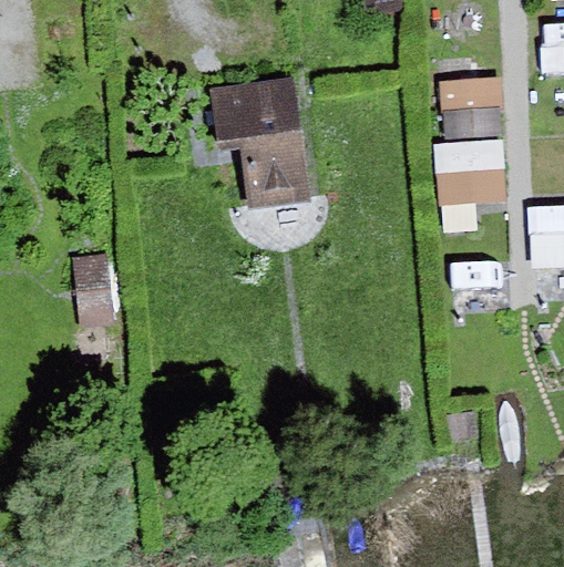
[(563,74),(563,11),(525,12),(524,75),(563,74)]
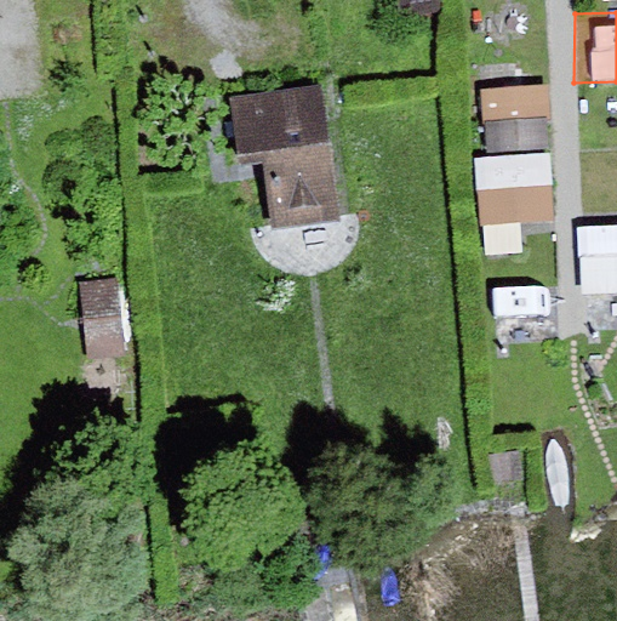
[(481,86),(485,152),(549,148),(546,83),(481,86)]
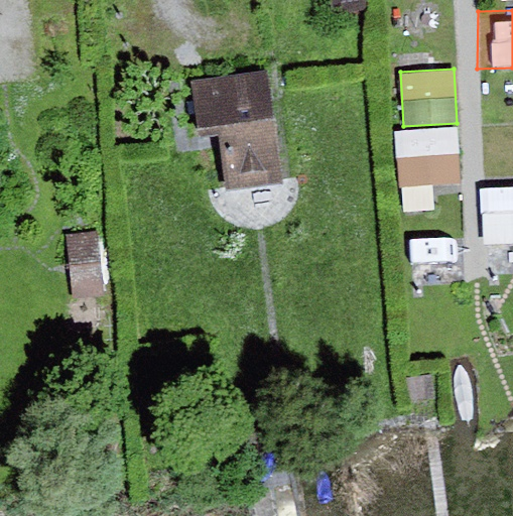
[(284,190),(268,80),(178,93),(186,150),(212,147),(219,200),(284,190)]
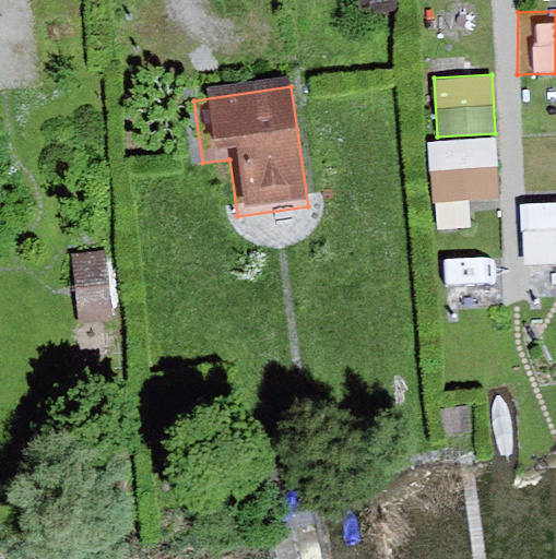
[(433,205),(499,201),(495,138),(428,142),(433,205)]
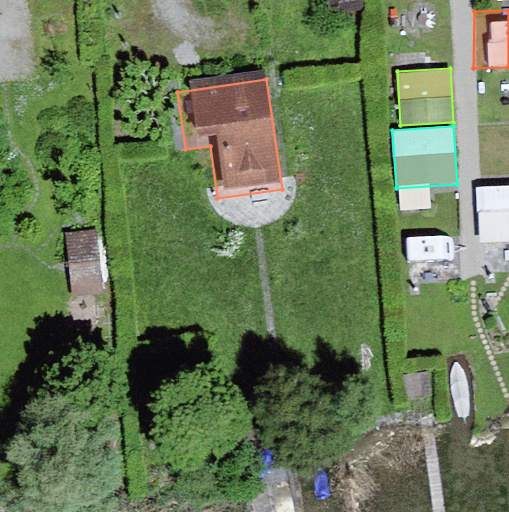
[(508,185),(477,187),(479,244),(508,242),(508,185)]
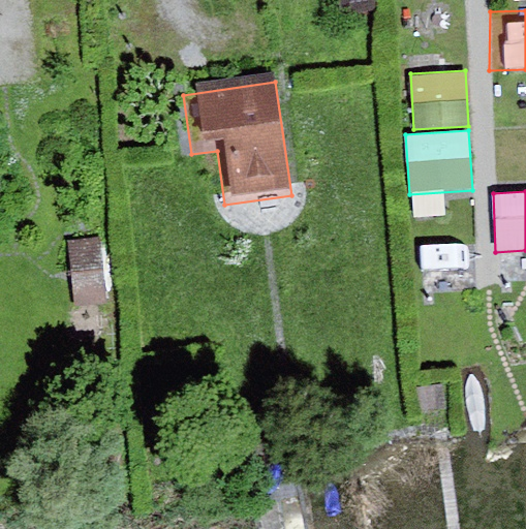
[(95,239),(65,242),(71,293),(100,290),(95,239)]
